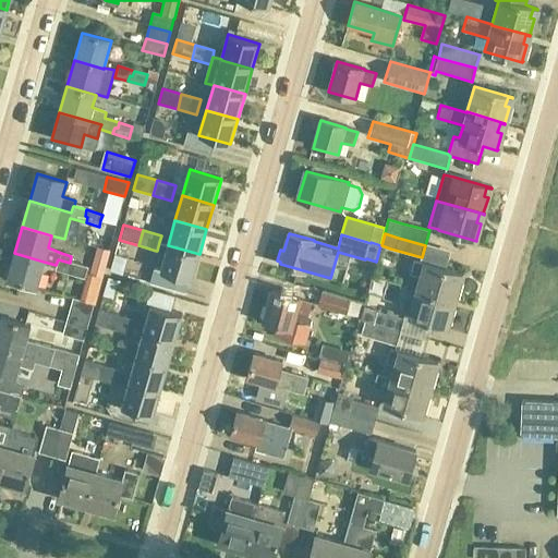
[(199,254),(168,245),(159,242),(157,251),(156,251),(156,252),(165,255),(160,271),(192,280),(199,254)]
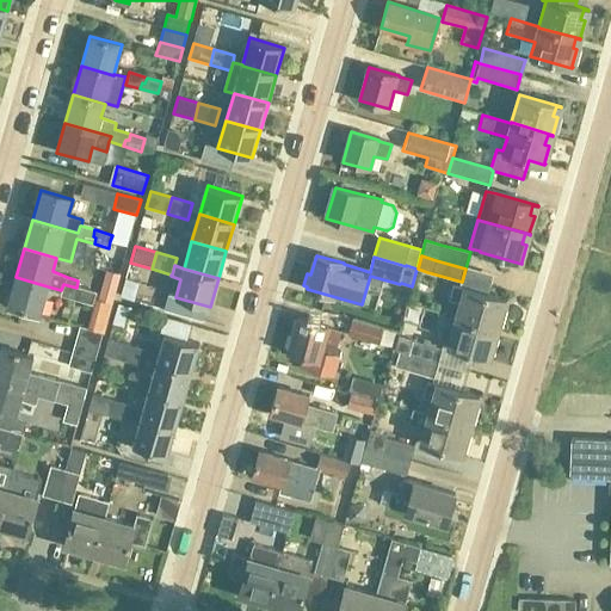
[(39,316),(48,287),(16,277),(6,307),(39,316)]
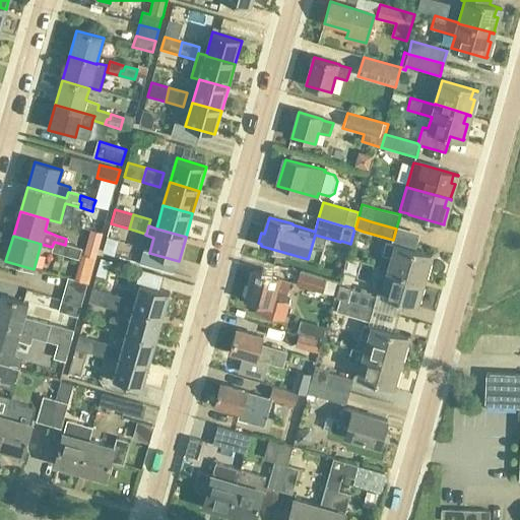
[(67,252),(65,252),(67,246),(65,245),(54,242),(52,247),(51,252),(66,257),(67,252)]
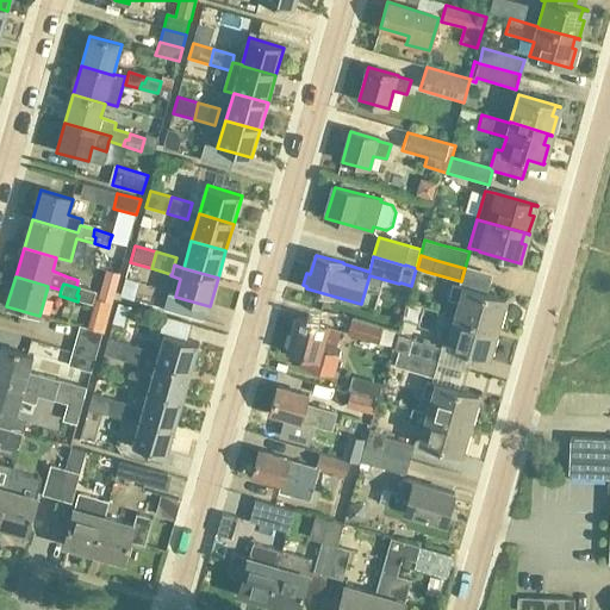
[(505,300),(455,286),(450,302),(459,304),(455,317),(497,329),(497,328),(502,311),(497,310),(500,300),(505,302),(505,300)]
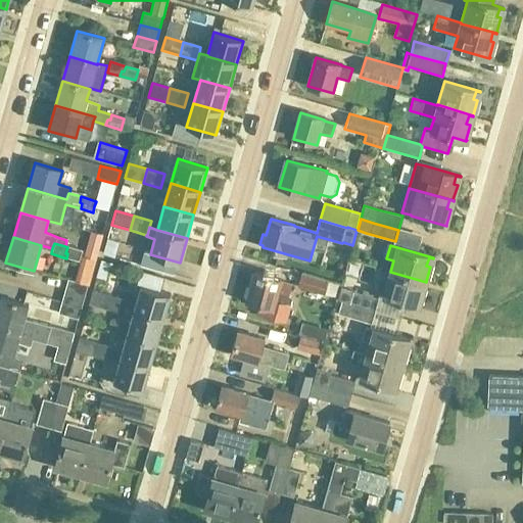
[(81,251),(67,247),(65,253),(67,253),(66,258),(79,262),(81,251)]
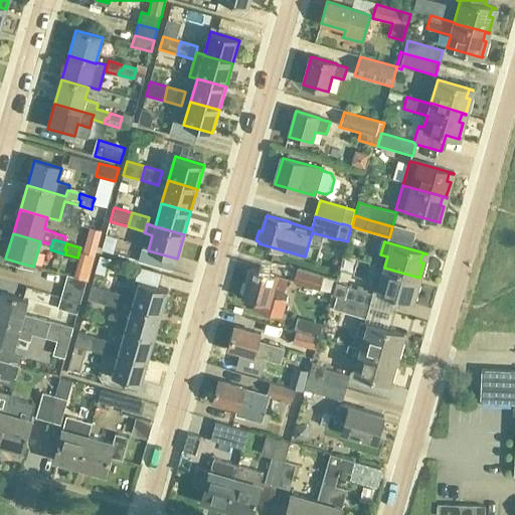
[(100,256),(95,274),(105,277),(110,260),(100,256)]
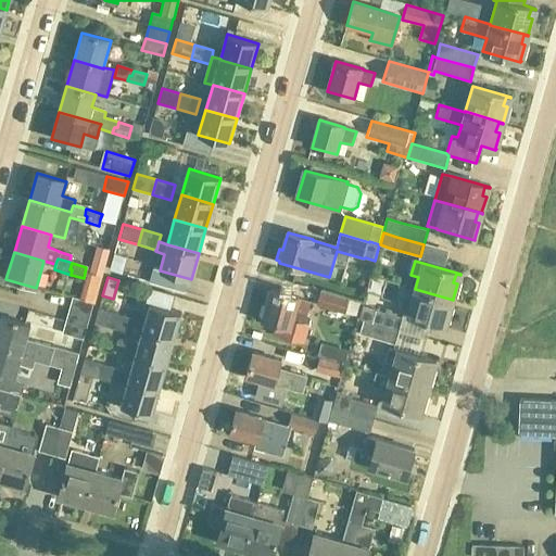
[(453,301),(453,300),(415,289),(407,315),(445,326),(446,325),(445,325),(450,310),(445,308),(449,299),(453,301)]
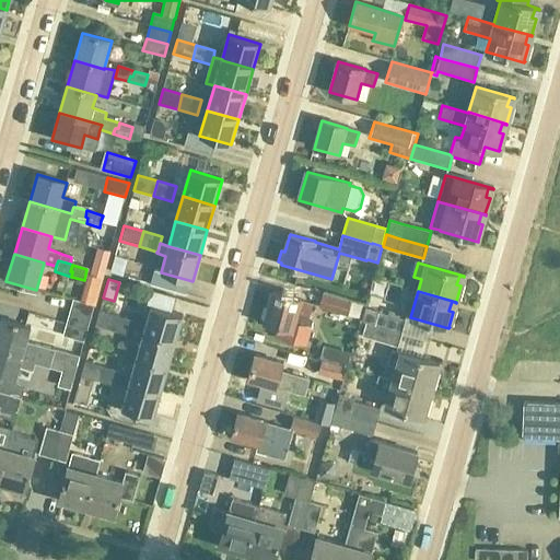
[(272,292),(265,322),(279,326),(276,335),(305,342),(312,319),(307,318),(312,305),(300,302),(301,300),(272,292)]
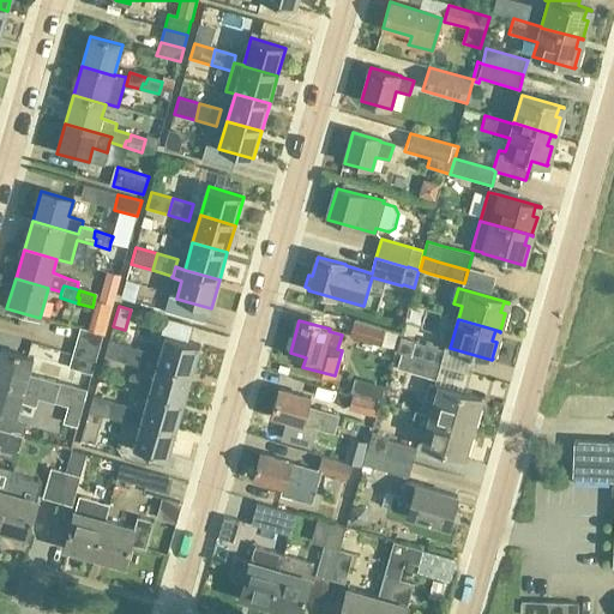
[(393,350),(398,335),(385,331),(385,330),(354,321),(349,338),(381,348),(381,347),(393,350)]
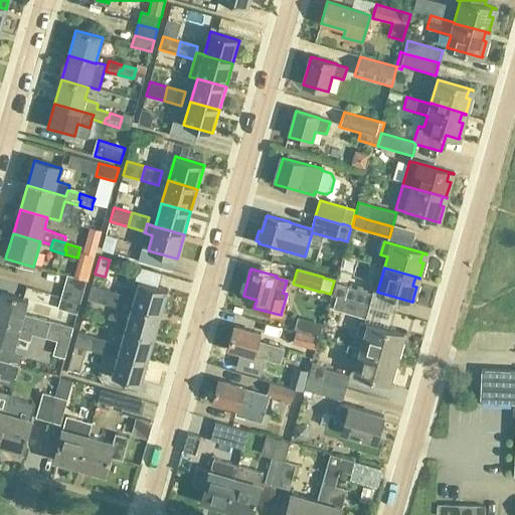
[(64,288),(83,293),(87,281),(68,276),(64,288)]
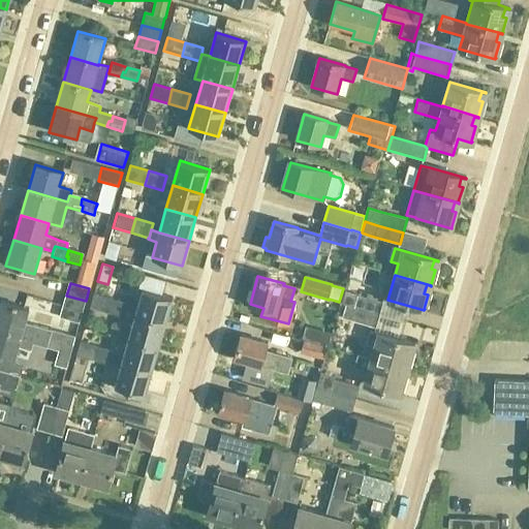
[(143,290),(135,314),(165,322),(172,299),(143,290)]
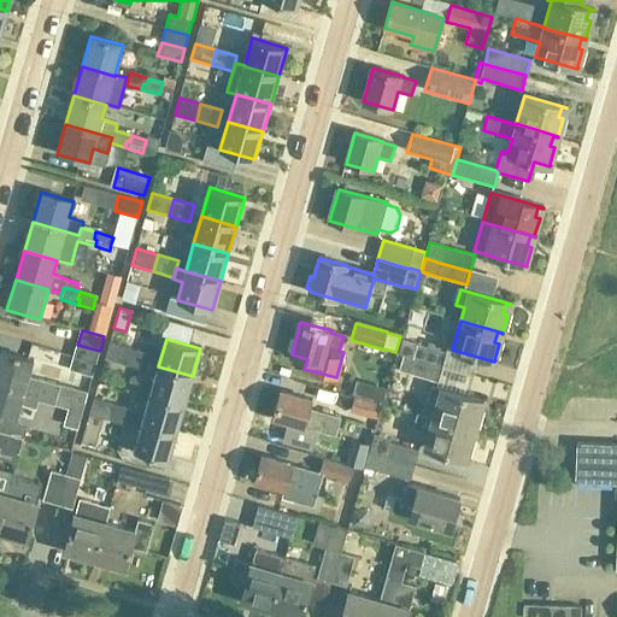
[(105,359),(127,365),(131,350),(110,342),(105,359)]
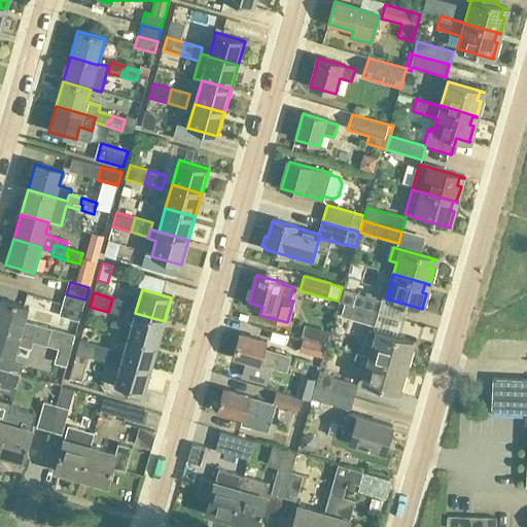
[(63,306),(82,311),(85,300),(66,294),(63,306)]
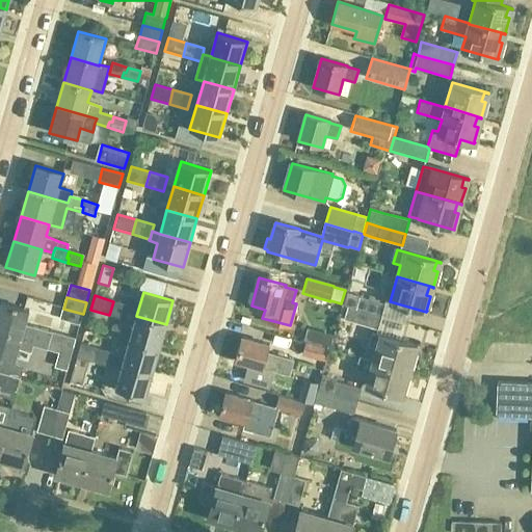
[(360,297),(356,310),(382,317),(386,304),(360,297)]
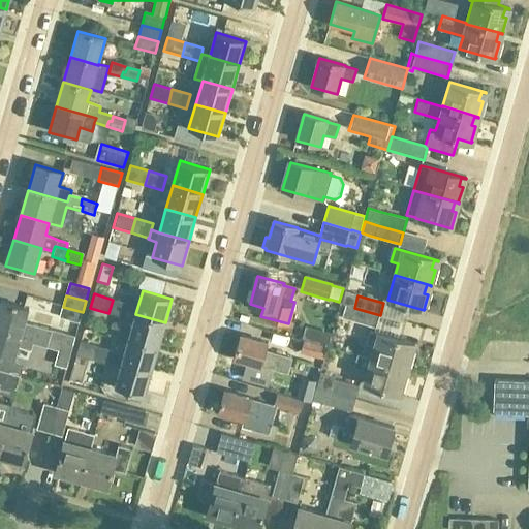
[(130,304),(113,300),(109,313),(126,318),(130,304)]
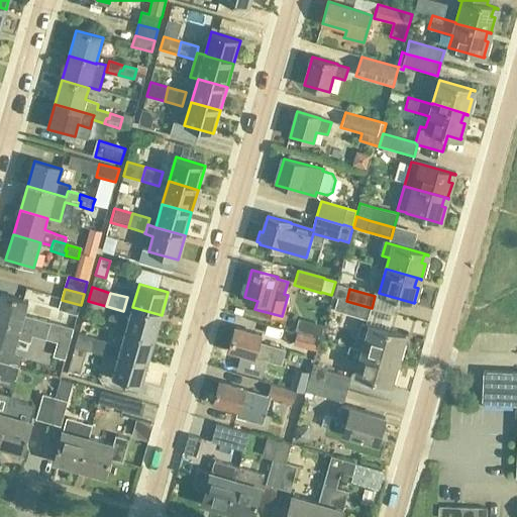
[(27,302),(0,294),(0,320),(32,329),(30,336),(31,336),(43,338),(44,334),(47,335),(48,330),(61,332),(60,338),(71,341),(74,330),(23,315),(27,302)]
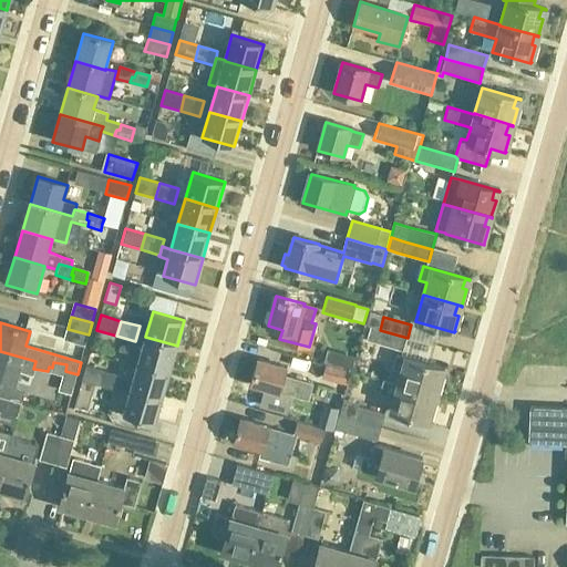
[(403,352),(408,338),(380,330),(370,327),(367,341),(403,352)]
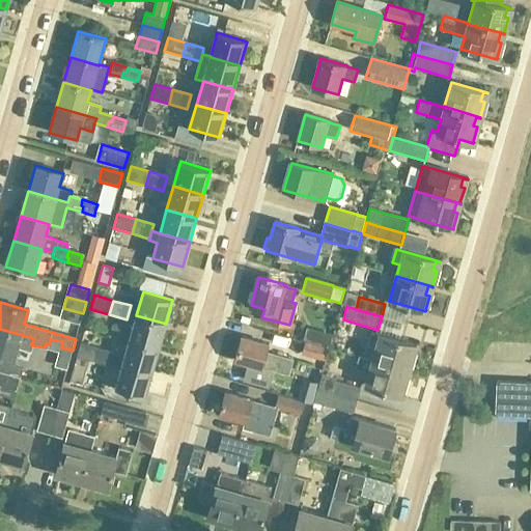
[(83,313),(63,308),(60,319),(79,325),(83,313)]
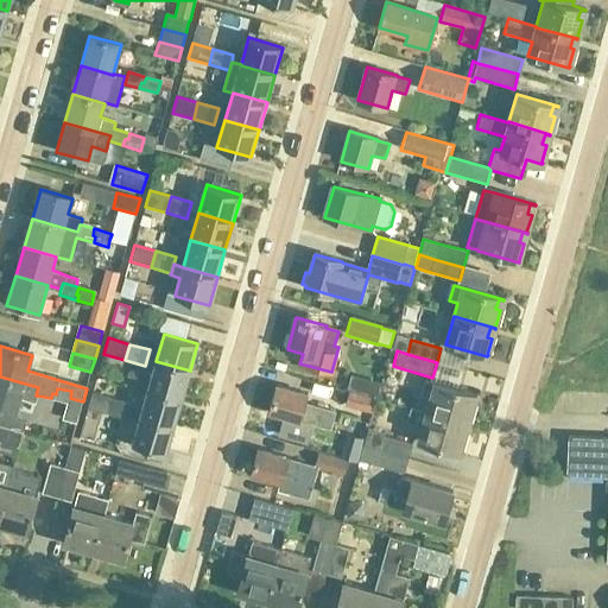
[(190,371),(156,361),(147,388),(182,398),(190,371)]
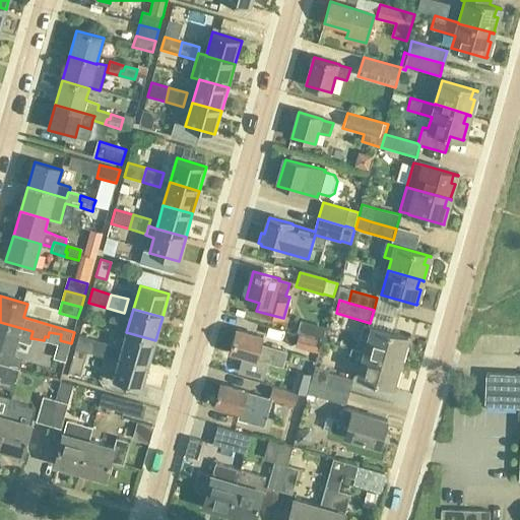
[(33,331),(0,322),(0,365),(19,371),(22,362),(13,352),(17,341),(29,345),(31,338),(30,338),(33,331)]
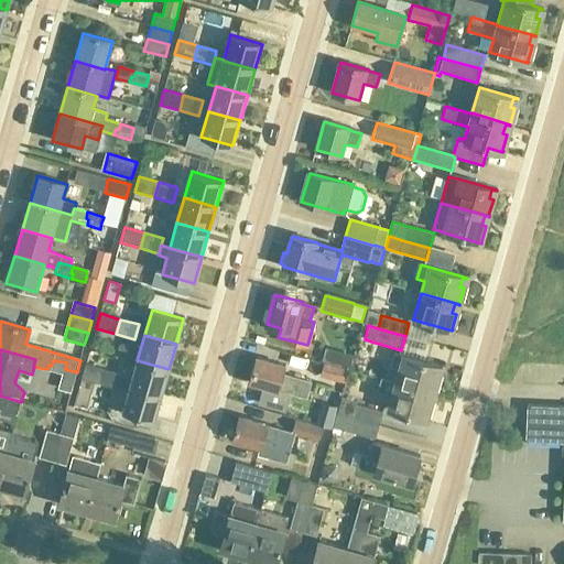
[(400,369),(396,382),(434,393),(434,392),(433,392),(438,377),(434,376),(437,367),(442,368),(442,367),(393,353),(389,367),(400,369)]
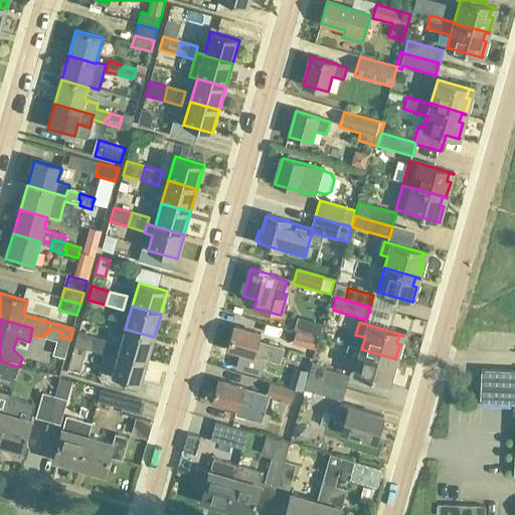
[(254,356),(266,359),(280,363),(284,350),(259,342),(261,335),(234,327),(227,350),(254,357),(254,356)]
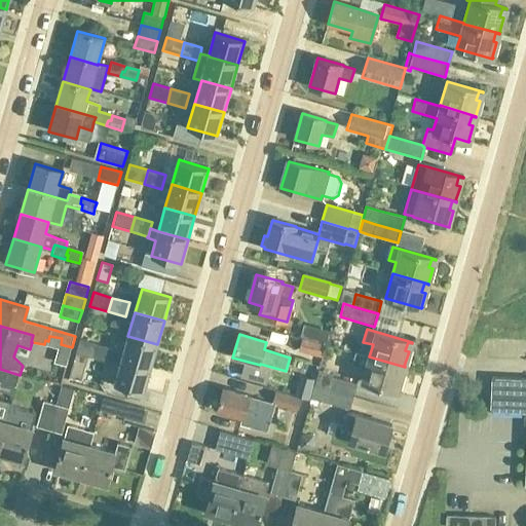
[(53,364),(66,367),(72,347),(61,344),(62,338),(49,336),(48,341),(45,340),(44,344),(58,348),(53,364)]
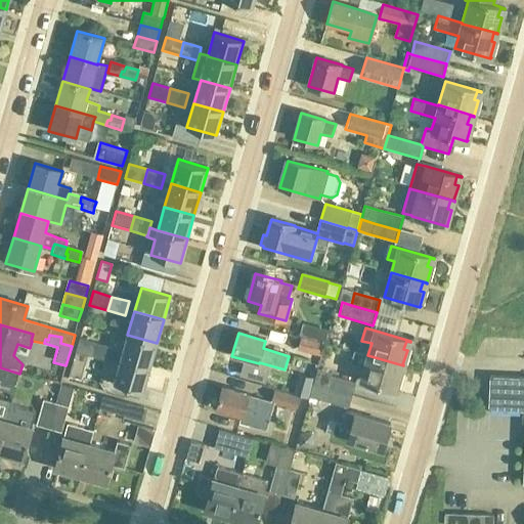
[(157,343),(127,335),(121,358),(149,366),(157,343)]
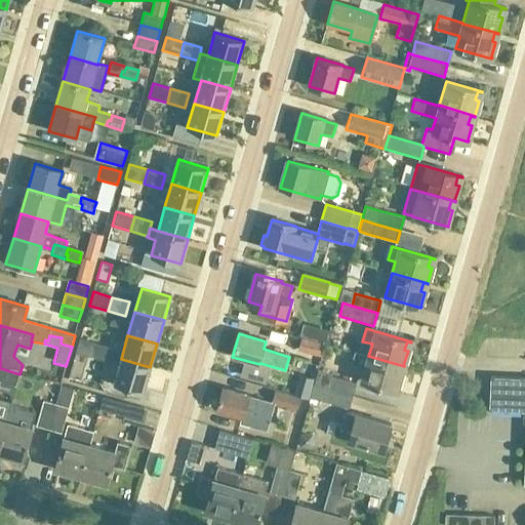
[(325,346),(301,338),(298,351),(321,358),(325,346)]
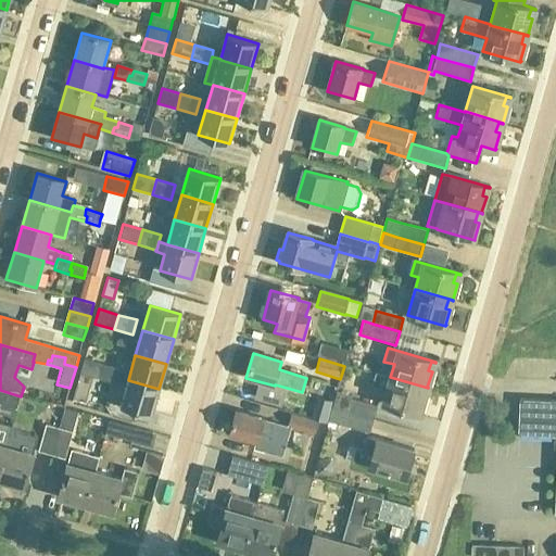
[(100,379),(103,365),(85,359),(80,374),(100,379)]
